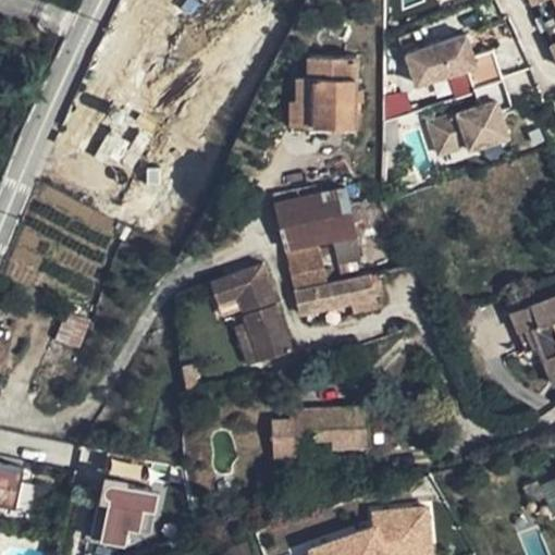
[(149,0),(133,24),(163,45),(195,0),(149,0)]
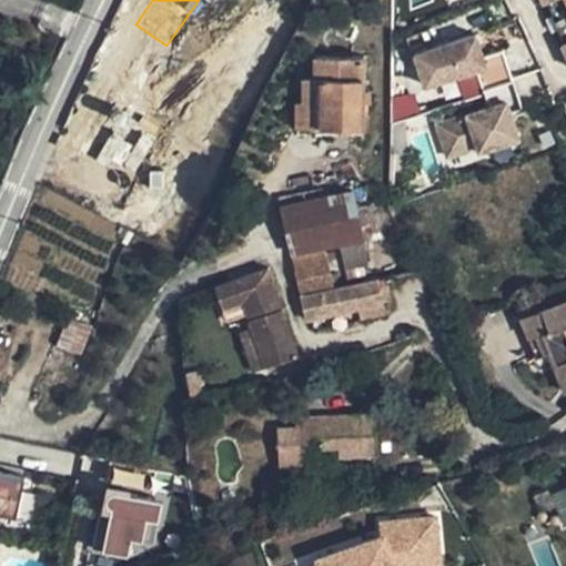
[(565,0),(544,0),(565,51),(565,0)]
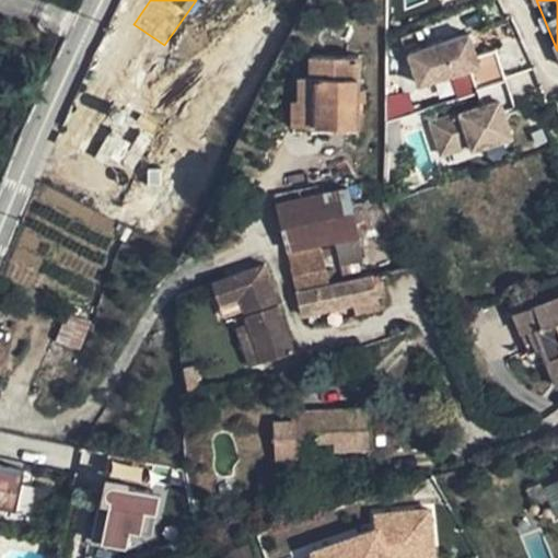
[(197,41),(178,26),(163,48),(182,61),(197,41)]
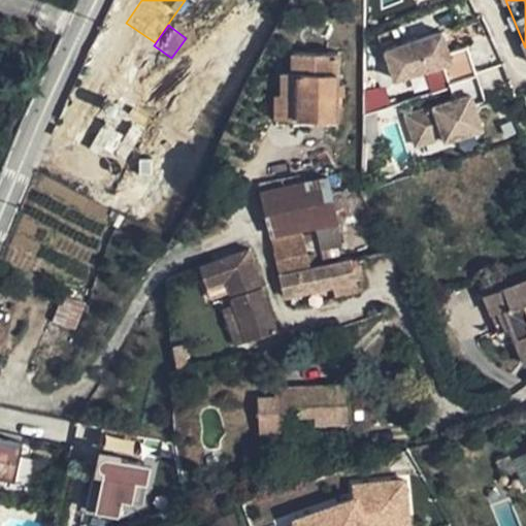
[(447,85),(474,75),(465,48),(448,55),(440,34),(384,53),(393,83),(440,66),(447,85)]
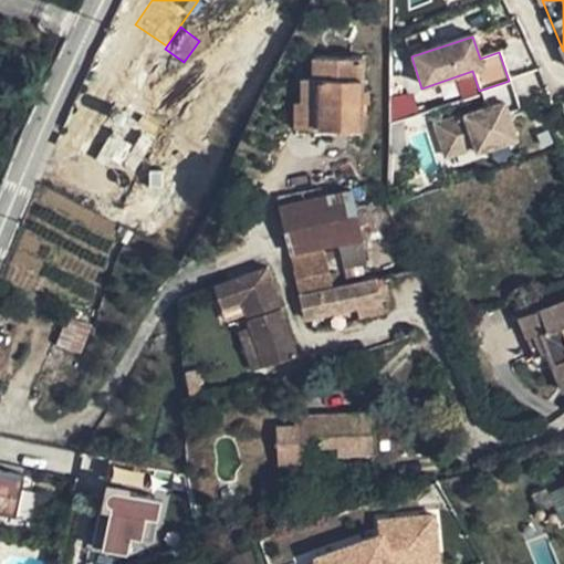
[(361,58),(312,56),(311,128),(359,129),(361,58)]
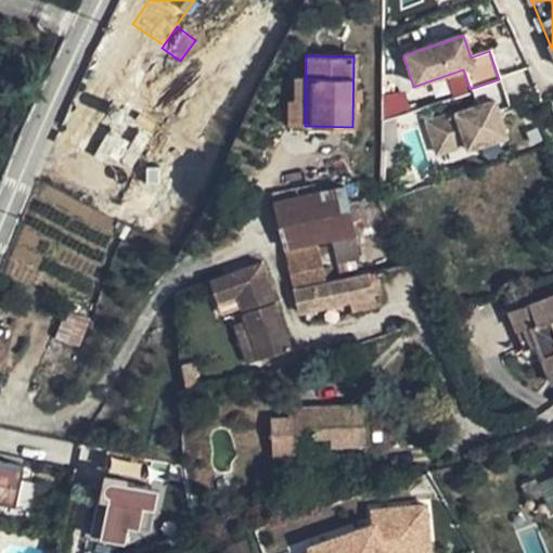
[(287,126),(305,126),(306,77),(295,76),(294,100),(288,100),(287,126)]
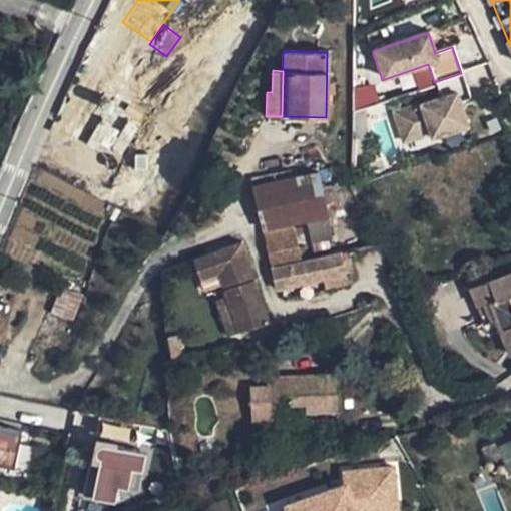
[(469,98),(461,73),(434,82),(440,98),(392,114),(402,144),(430,135),(431,138),(467,126),(459,102),(469,98)]
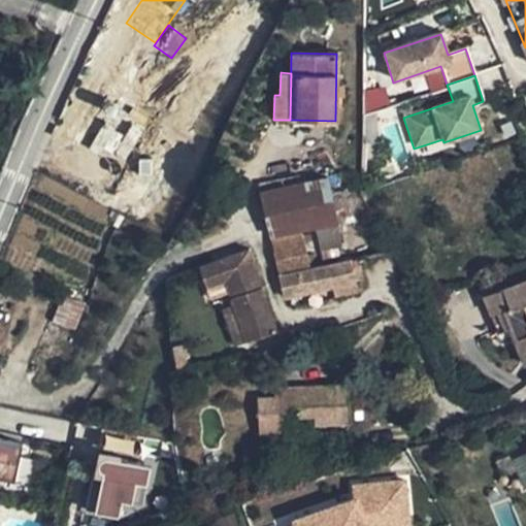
[(327,177),(262,190),(270,237),(337,224),(327,177)]
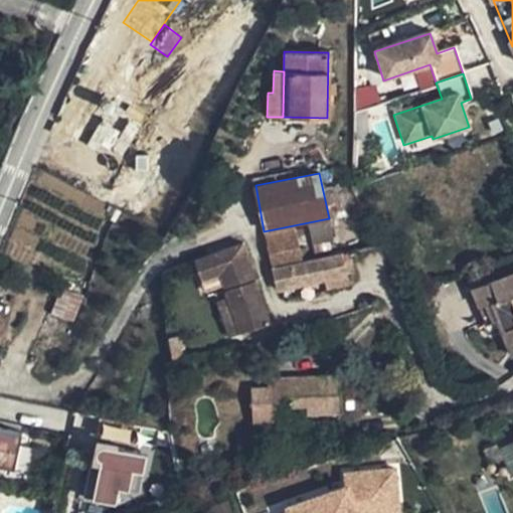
[(262,232),(271,270),(301,263),(293,226),(262,232)]
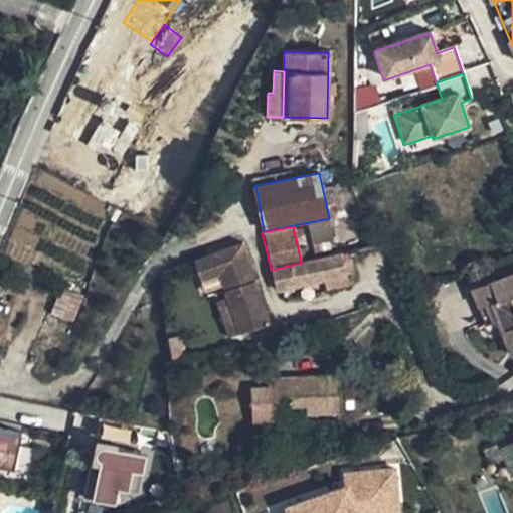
[(241,243),(194,261),(204,291),(222,285),(227,299),(238,333),(238,335),(269,325),(241,243)]
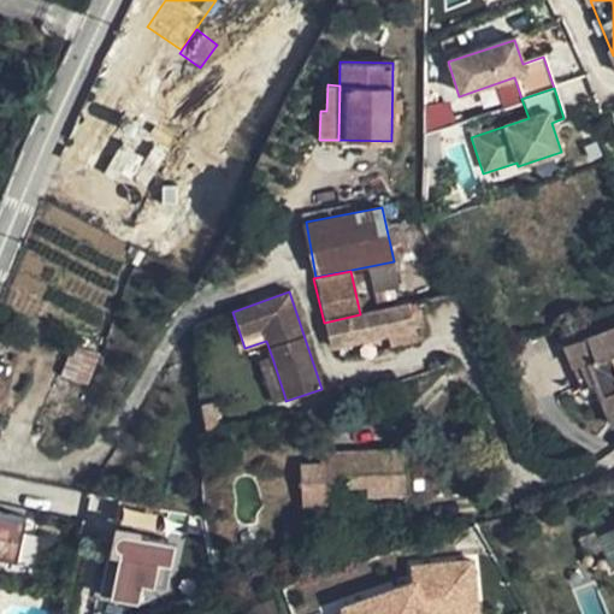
[(360,314),(324,323),(330,349),(413,331),(408,305),(360,314)]
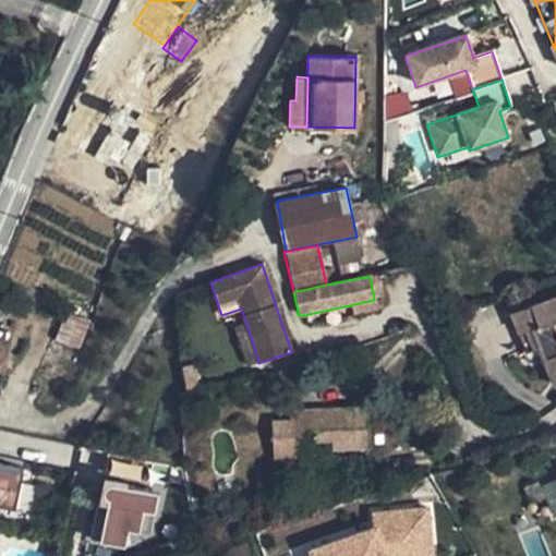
[(555,278),(524,292),(530,306),(555,295),(555,278)]
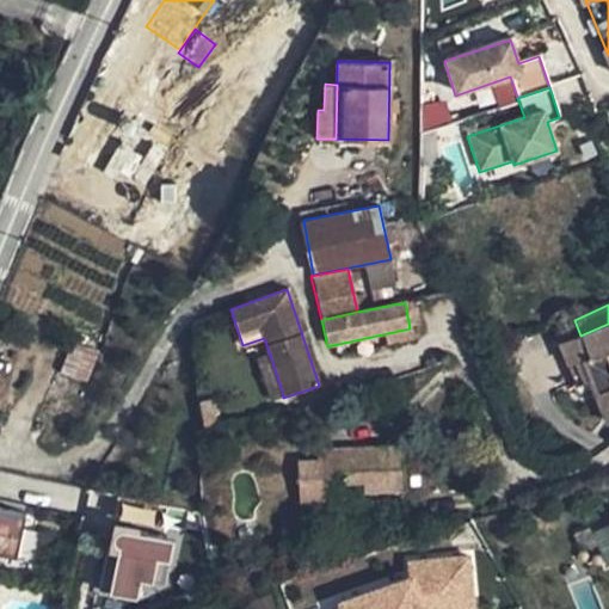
[(608,324),(580,336),(590,358),(582,361),(590,382),(606,425),(608,424),(608,324)]
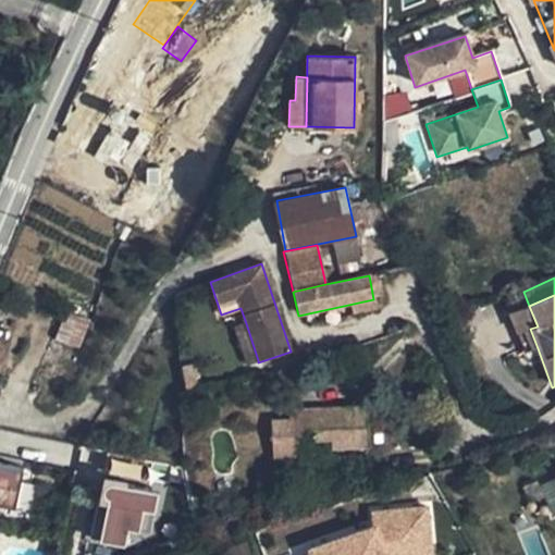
[(538,327),(529,306),(509,313),(523,353),(538,348),(530,329),(538,327)]
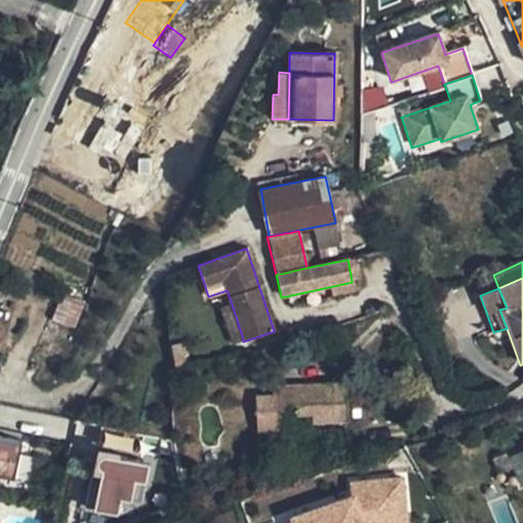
[(232,344),(243,339),(232,305),(220,309),(232,344)]
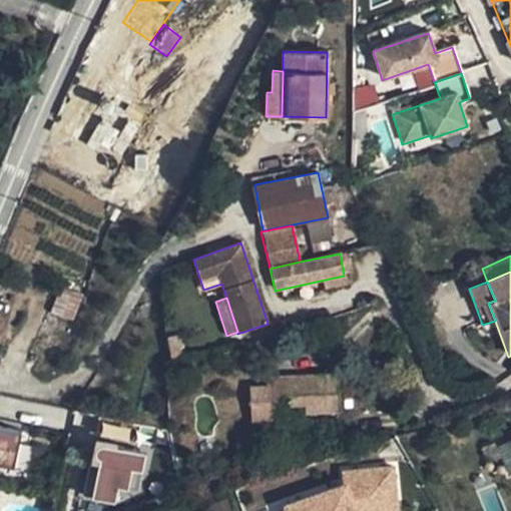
[(266,387),(248,388),(248,426),(289,424),(288,406),(304,405),(304,415),(339,412),(337,375),(285,378),(285,386),(266,387)]
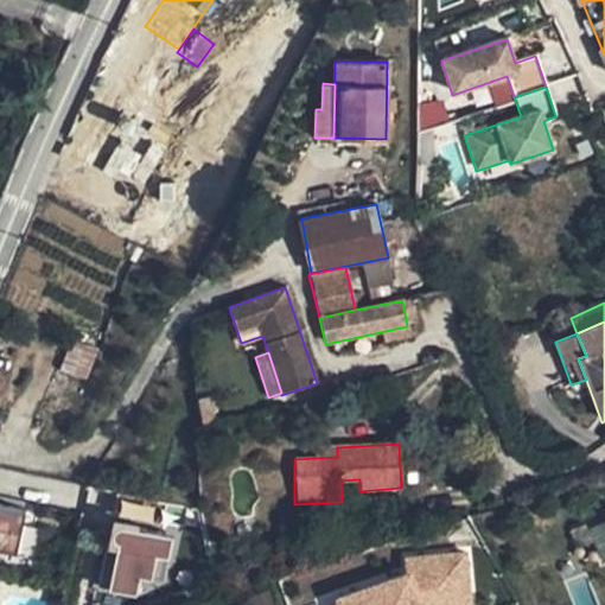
[(337,457),(337,447),(313,449),(314,458),(337,457)]
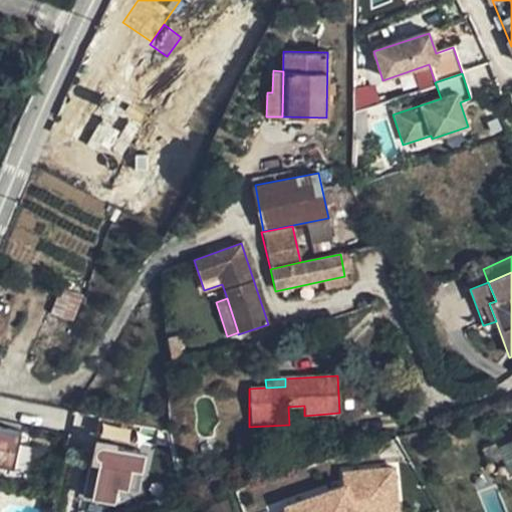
[(132,426),(97,419),(93,438),(128,445),(132,426)]
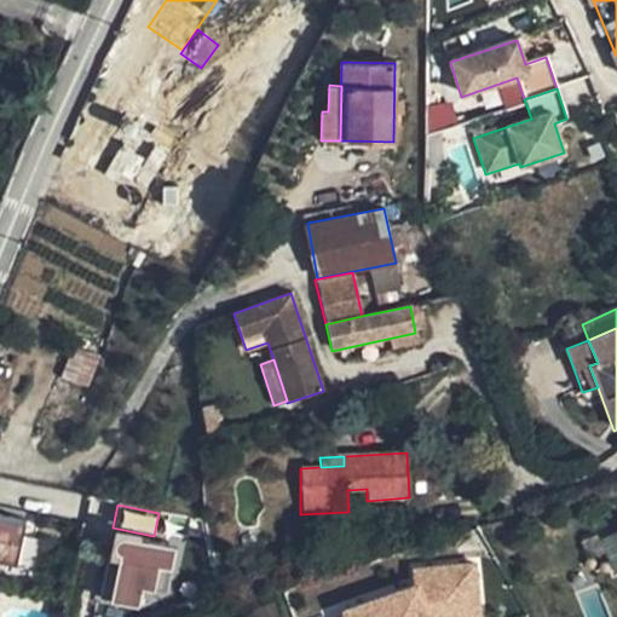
[(0,563),(16,566),(26,523),(0,517),(0,563)]
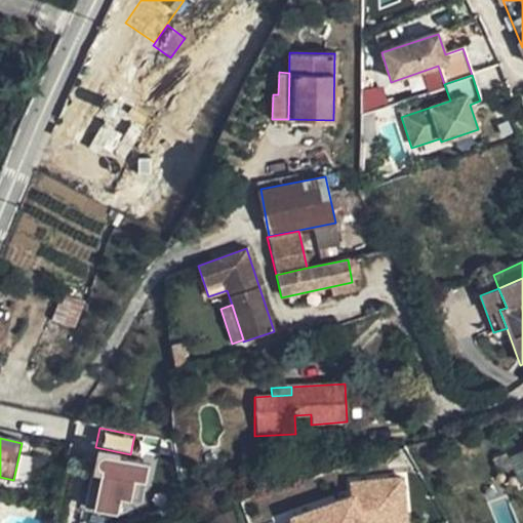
[(522,450),(507,458),(518,487),(522,485),(522,450)]
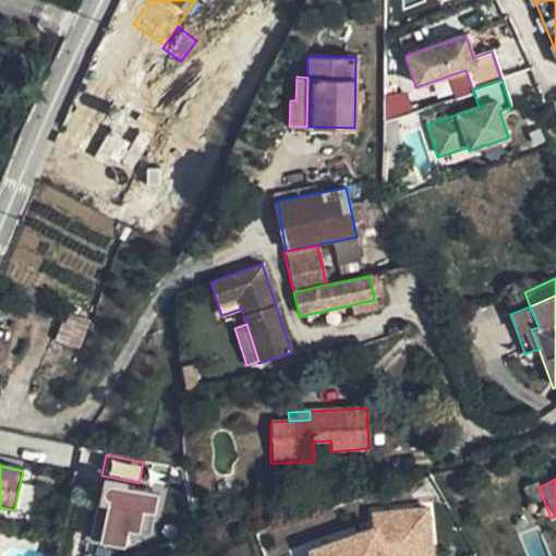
[(97,499),(88,540),(125,547),(129,531),(140,533),(144,512),(156,515),(160,494),(115,485),(110,484),(107,485),(104,487),(103,492),(104,494),(109,496),(108,502),(97,499)]
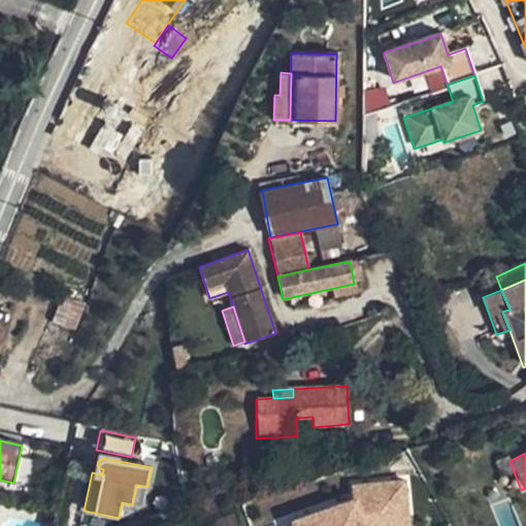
[(407,525),(403,481),(352,486),(353,498),(293,520),(294,525),(407,525)]
